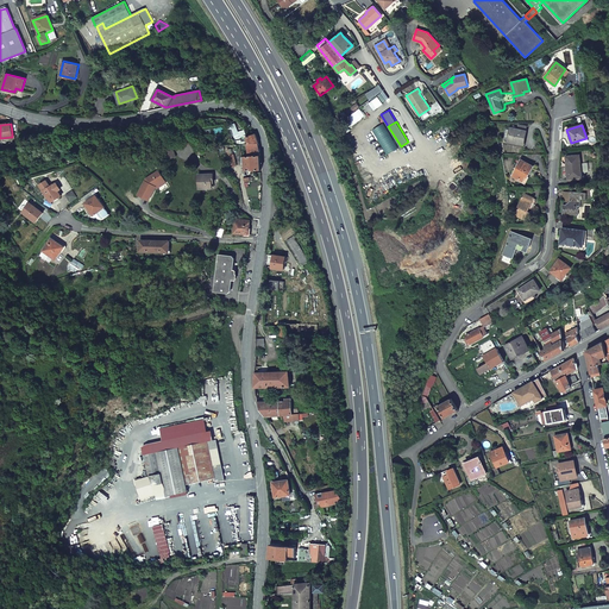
[(523,145),(526,132),(510,129),(508,143),(523,145)]
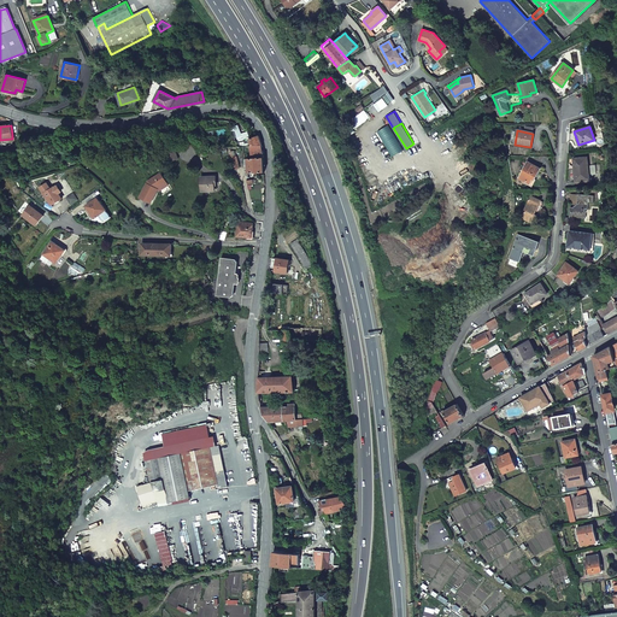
[(264,172),(263,154),(262,146),(251,146),(252,158),(246,158),(247,172),(264,172)]
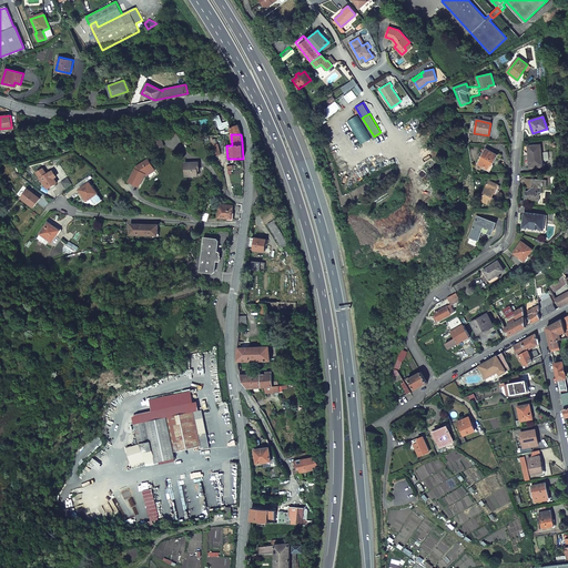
[(543,166),(540,145),(528,146),(529,168),(543,166)]
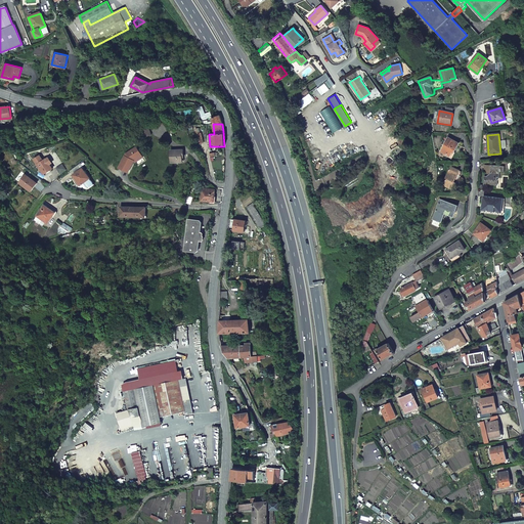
[(447,138),(440,151),(450,157),(452,153),(453,154),(459,144),(447,138)]
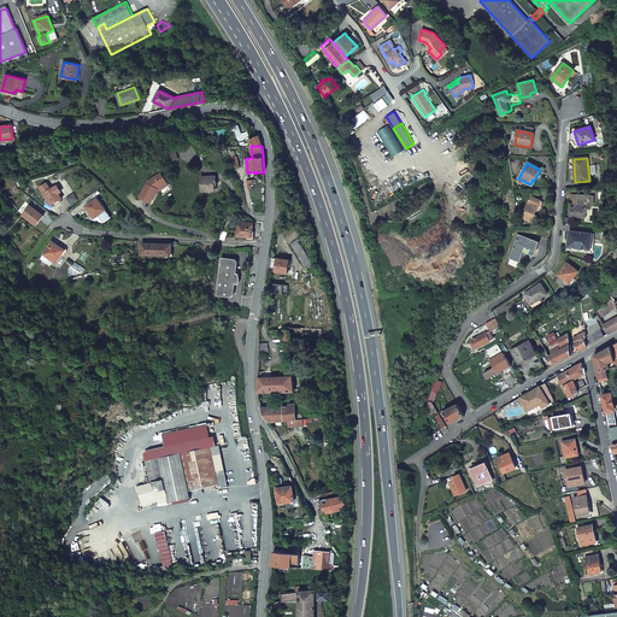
[(151,201),(158,188),(159,188),(160,187),(159,186),(168,182),(162,172),(150,180),(141,195),(151,201)]
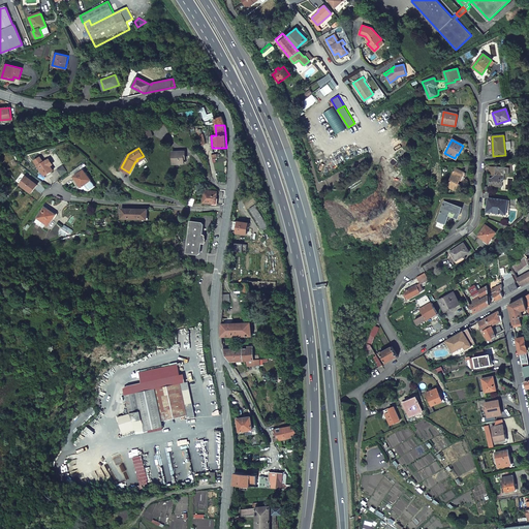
[(185,152),(173,152),(173,164),(184,164),(184,158),(185,157),(185,152)]
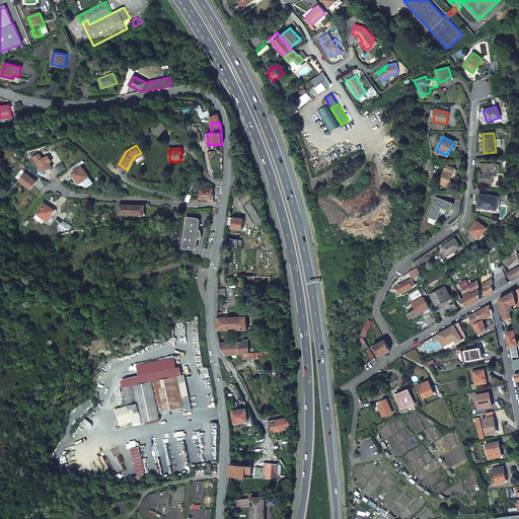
[(52,167),(46,157),(36,162),(44,172),(52,167)]
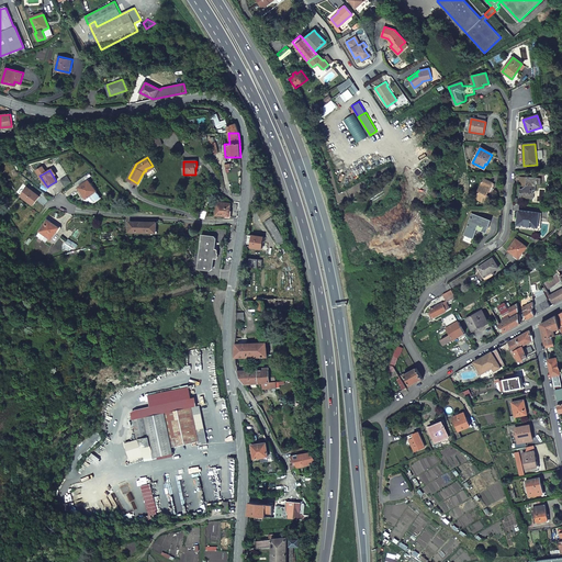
[(535,191),(536,186),(541,186),(541,179),(527,178),(526,191),(519,190),(519,199),(532,200),(534,191),(535,191)]
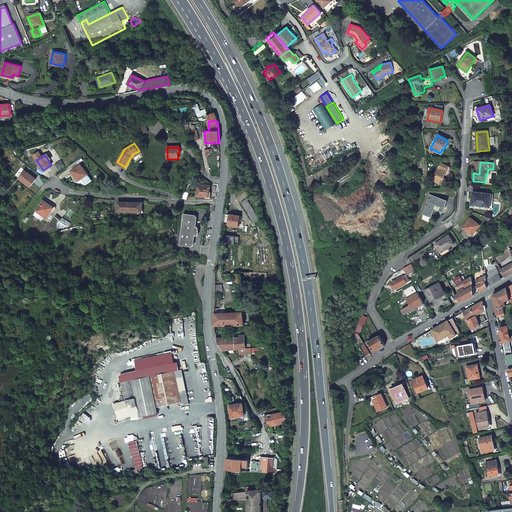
[(439,163),(431,180),(442,185),(448,172),(446,170),(448,167),(439,163)]
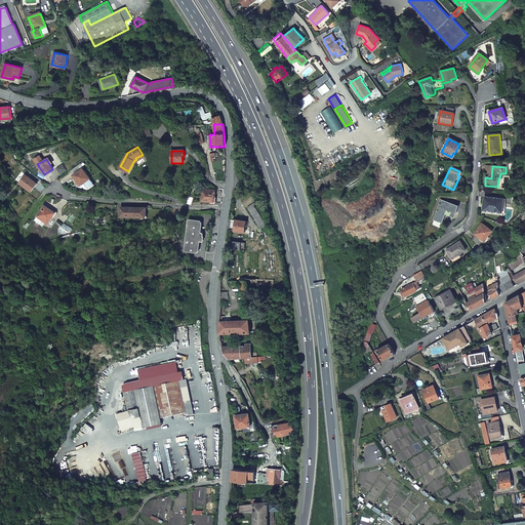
[(90,178),(83,168),(74,175),(81,186),(90,178)]
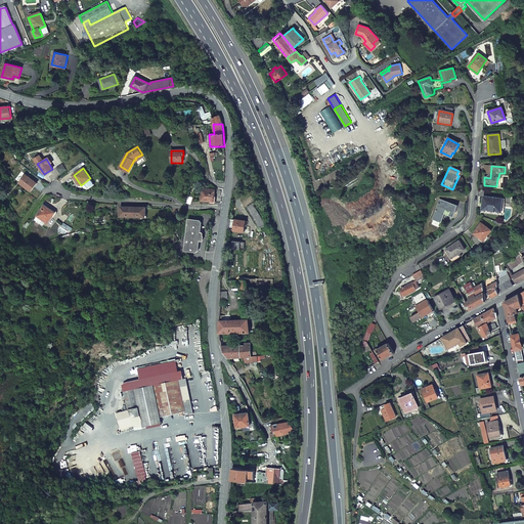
[(37,183),(26,174),(19,182),(31,191),(37,183)]
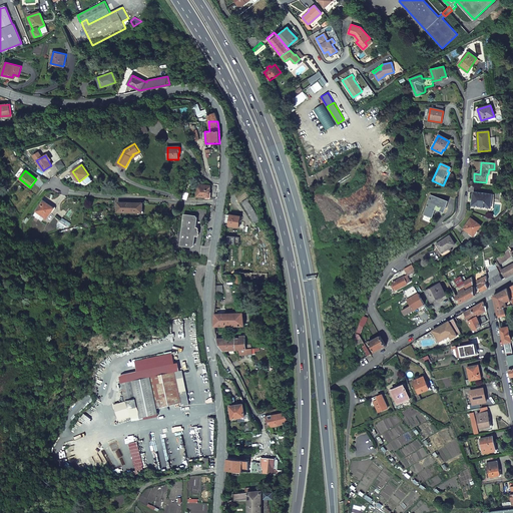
[(93,180),(88,174),(79,181),(88,183),(93,180)]
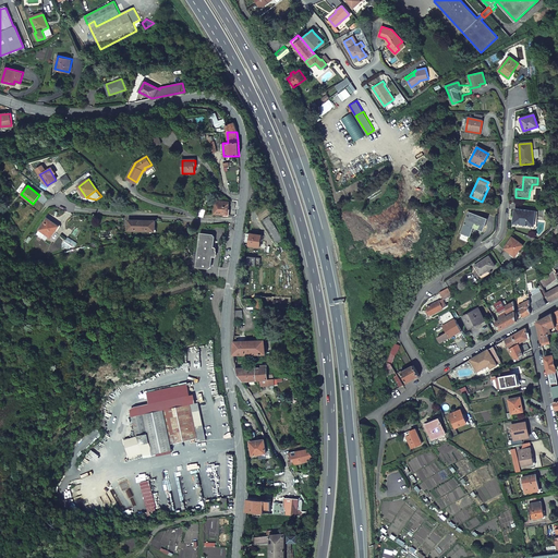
[(215,214),(228,215),(228,202),(216,201),(215,214)]
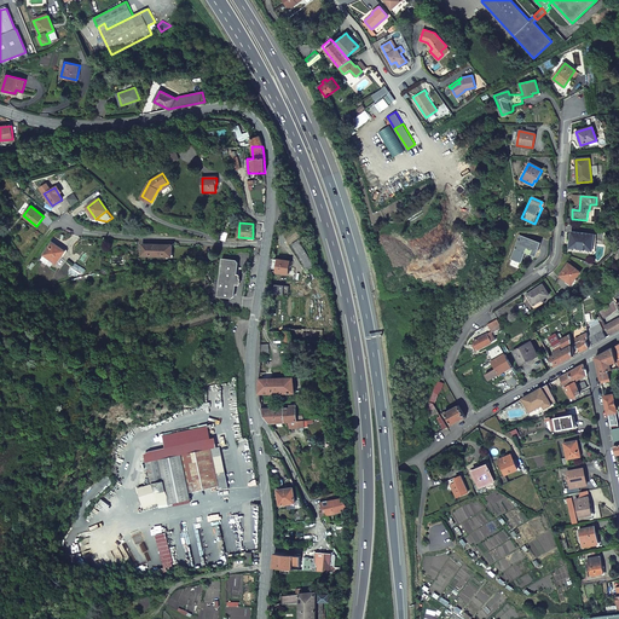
[(570,248),(593,250),(595,235),(572,232),(570,248)]
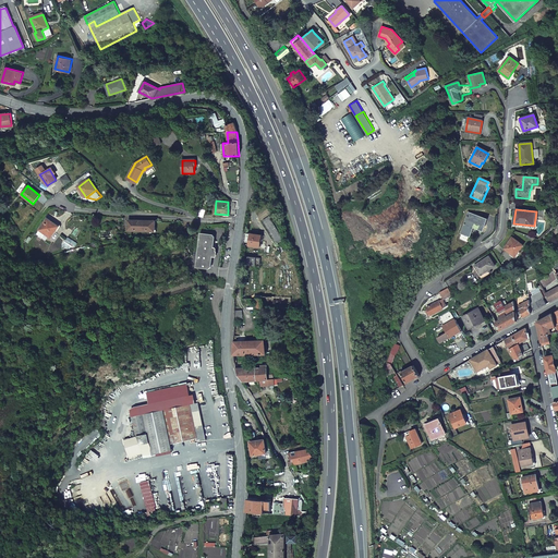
[(469,237),(473,228),(482,231),(486,219),(468,214),(460,233),(469,237)]
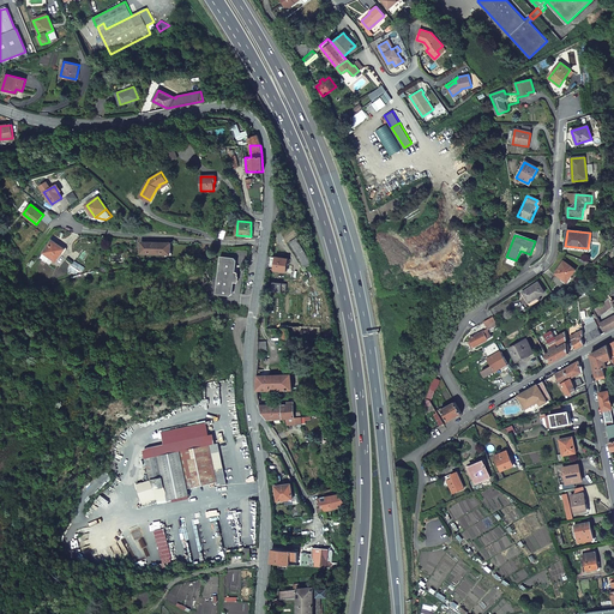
[(288,242),(305,268),(306,266),(311,263),(295,238),(288,242)]
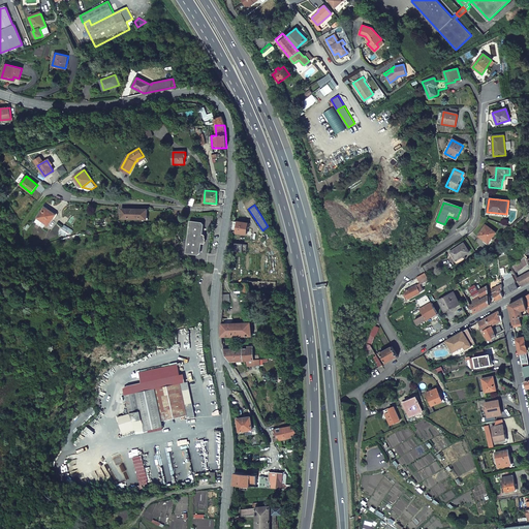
[(147,210),(122,209),(121,218),(146,219),(147,210)]
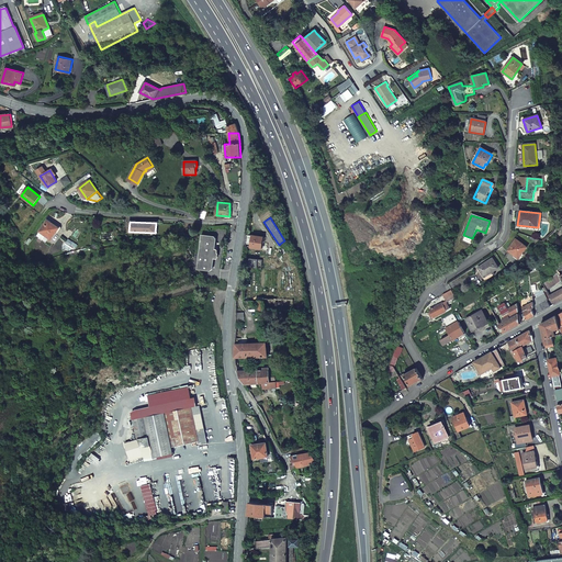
[(42,234),(53,242),(62,231),(51,223),(42,234)]
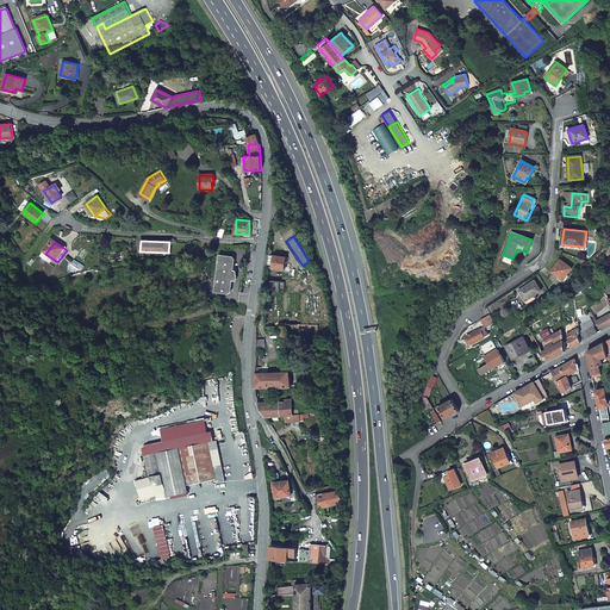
[(230,292),(231,281),(232,274),(235,260),(232,256),(218,255),(213,292),(228,294),(230,292)]
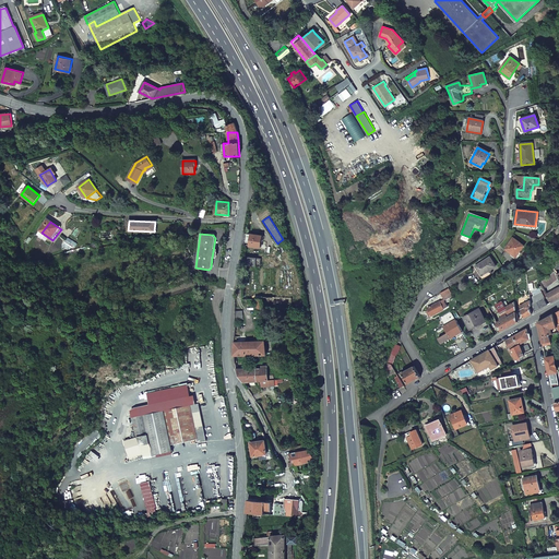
[(249,247),(260,247),(261,236),(250,234),(249,247)]
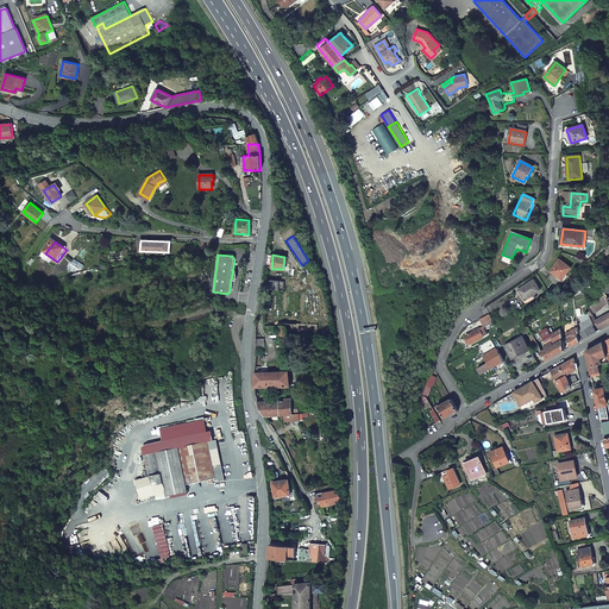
[(571,269),(558,261),(550,272),(562,281),(571,269)]
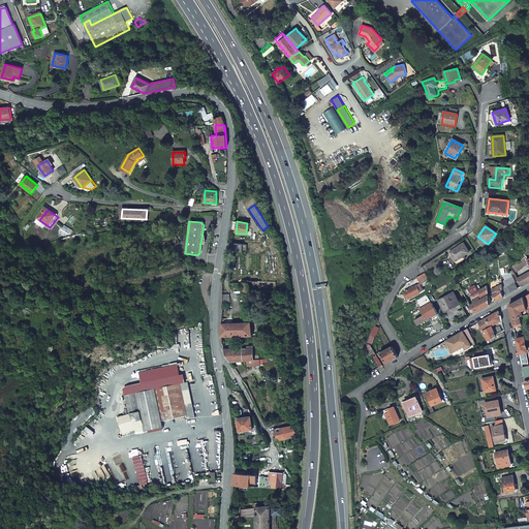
[(247,244),(235,244),(234,252),(244,252),(246,252),(247,244)]
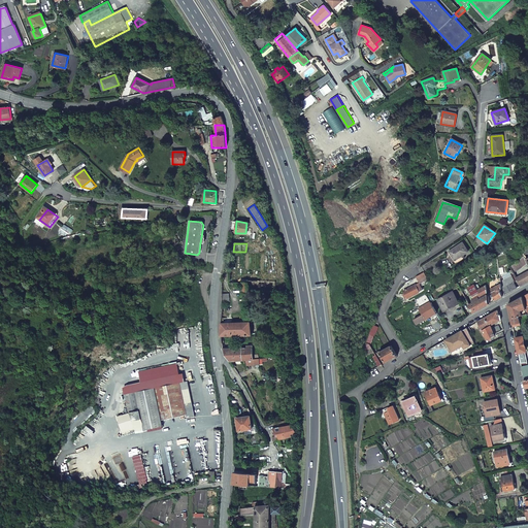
[(454,260),(467,253),(462,243),(449,252),(454,260)]
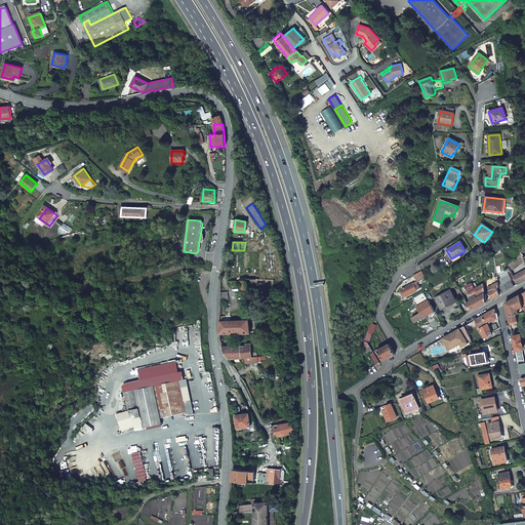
[(520,254),(506,265),(509,271),(518,266),(517,266),(524,259),(524,255),(522,257),(520,254)]
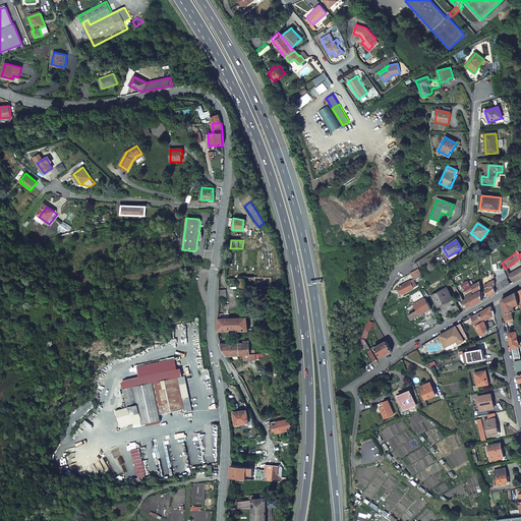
[(413,279),(420,275),(417,269),(409,273),(413,279)]
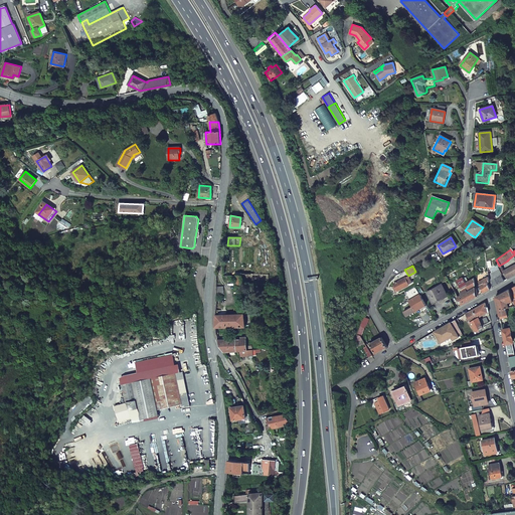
[(507,280),(514,274),(514,267),(514,266),(503,272),(507,280)]
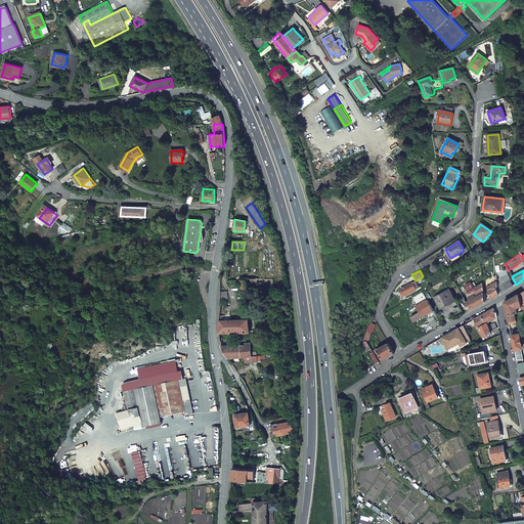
[(498,288),(497,289),(499,293),(513,286),(509,279),(510,278),(507,272),(496,277),(497,285),(498,288)]
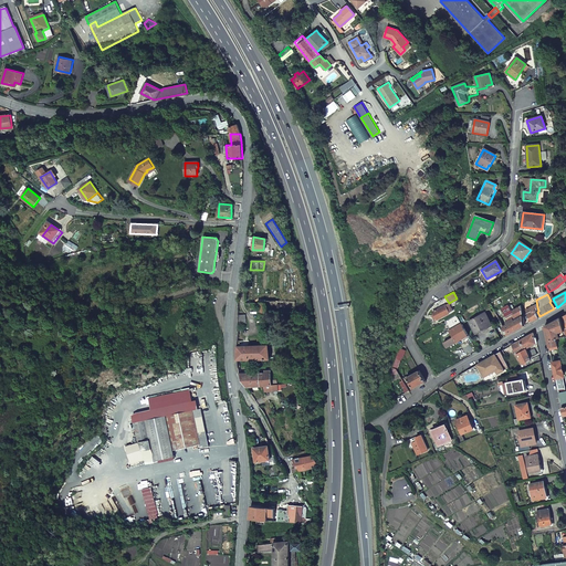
[(530,310),(526,311),(526,313),(526,314),(526,315),(528,323),(538,317),(537,312),(534,296),(526,302),(530,306),(528,307),(530,310)]
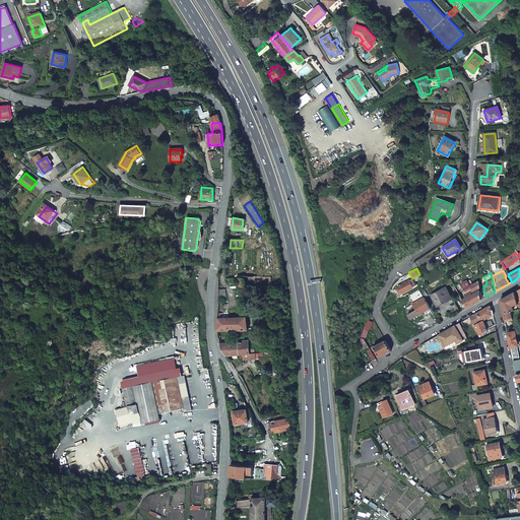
[(402,293),(411,288),(415,285),(413,281),(409,283),(407,281),(398,285),(399,287),(402,293)]
